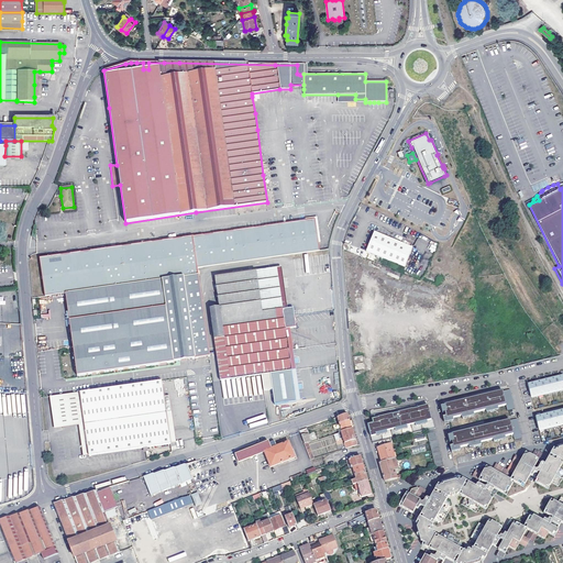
[(46,260),(39,261),(44,297),(64,294),(161,280),(198,275),(197,268),(316,251),(312,231),(311,221),(230,232),(196,238),(146,245),(103,251),(46,260)]
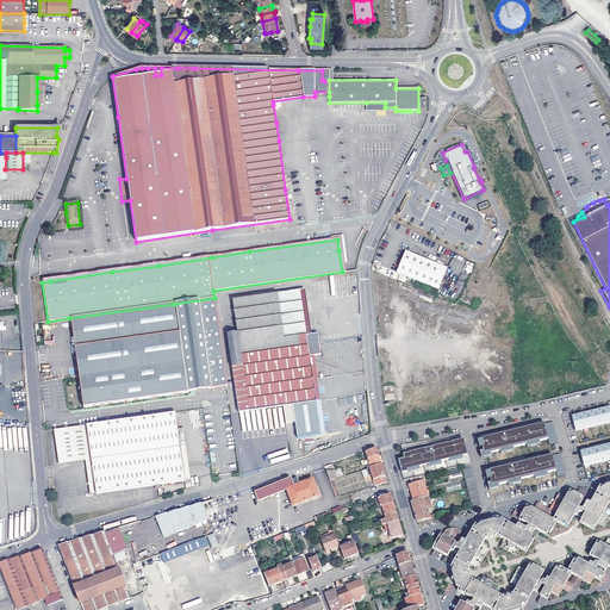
[(406,250),(398,272),(440,288),(448,266),(406,250)]
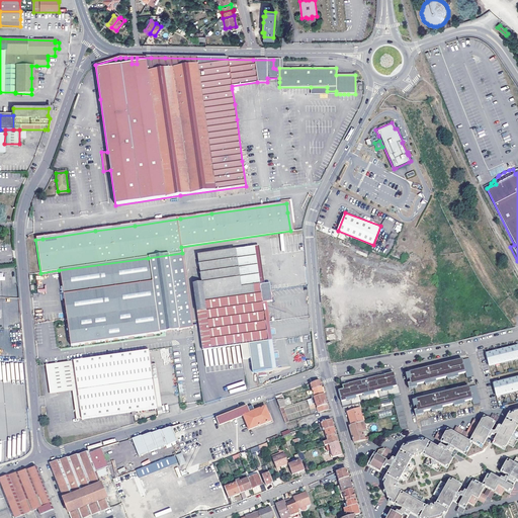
[(259,246),(255,247),(260,284),(265,284),(259,246)]
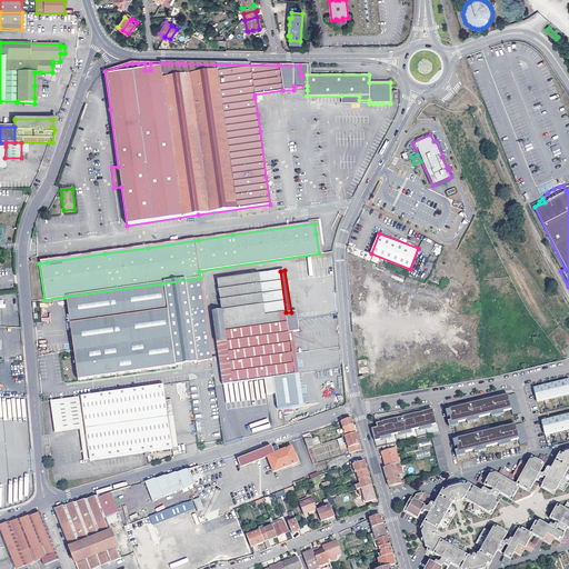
[(220,365),(222,385),(265,379),(292,375),(295,375),(288,332),(293,332),(299,331),(298,320),(297,311),(291,312),(286,312),(280,271),(208,281),(217,343),(220,365)]
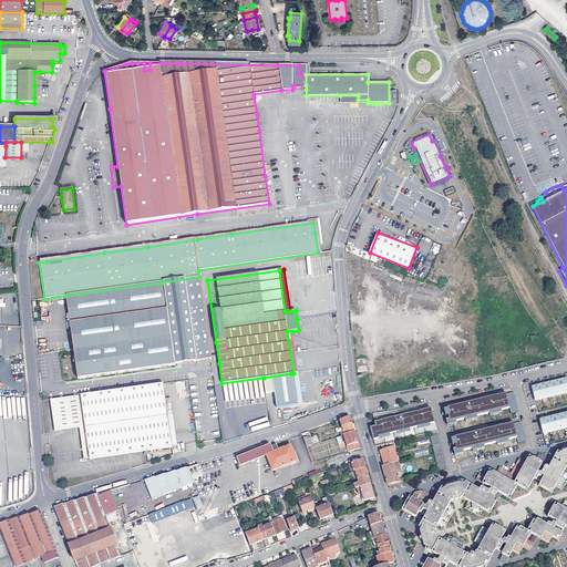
[(78,380),(175,366),(175,364),(212,359),(207,329),(199,277),(162,282),(64,296),(71,350),(75,380),(78,380)]
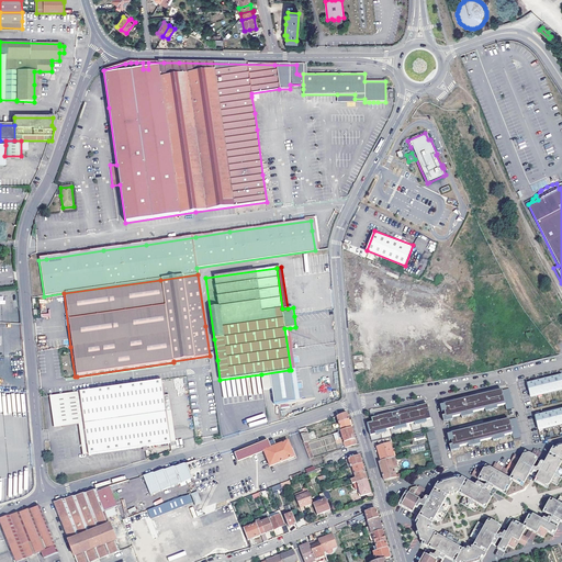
[(293,349),(290,328),(284,328),(291,370),(289,370),(290,374),(296,374),(295,369),(293,349)]
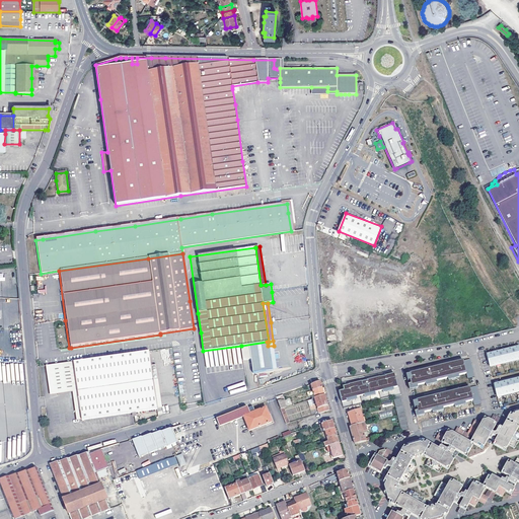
[(489,366),(518,358),(518,348),(518,346),(486,354),(489,366)]
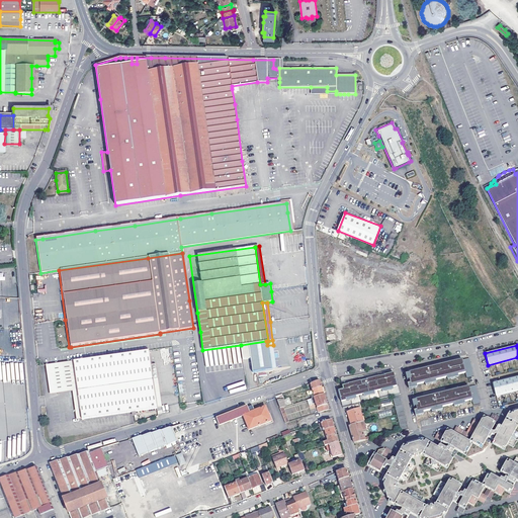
[(78,391),(154,379),(152,365),(150,350),(74,361),(78,391)]
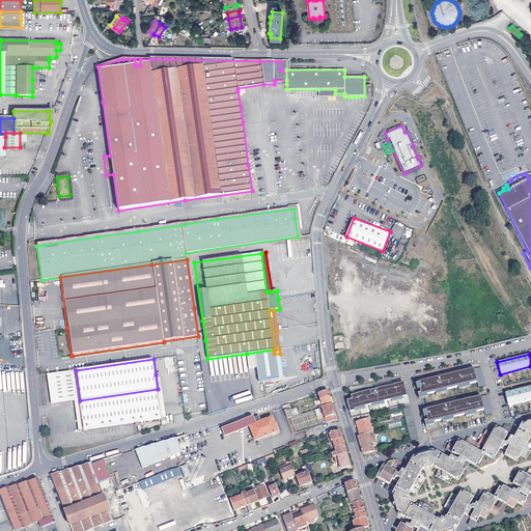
[(436,378),(418,382),(419,388),(418,388),(418,389),(419,393),(420,396),(426,395),(435,393),(446,390),(457,387),(469,384),(476,383),(477,388),(484,386),(480,367),(473,369),(473,368),(464,370),(465,374),(459,375),(458,372),(442,376),(443,381),(437,382),(436,378)]
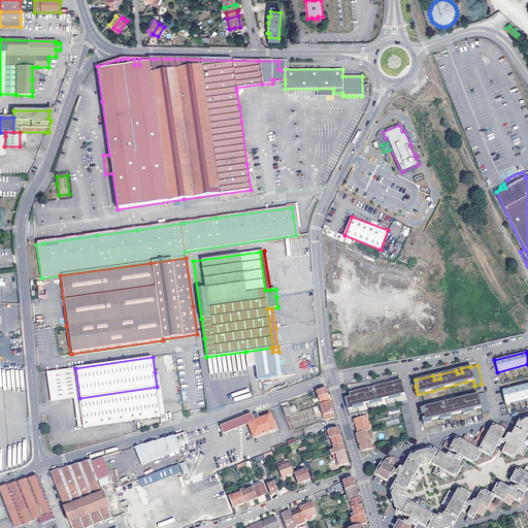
[(52,402),(79,398),(75,368),(47,372),(52,402)]
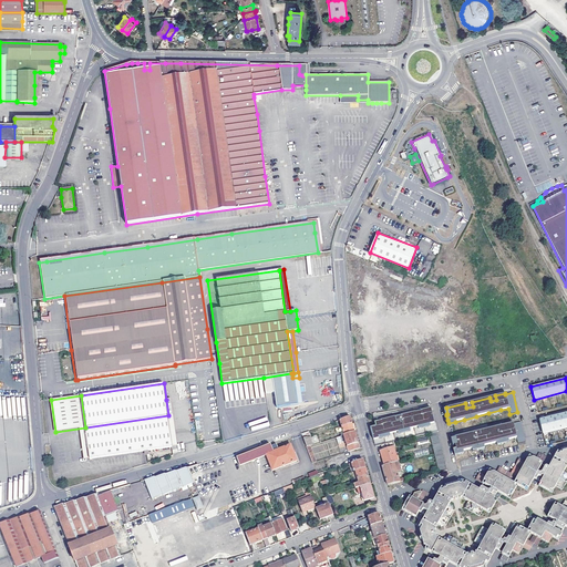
[(174,447),(179,446),(172,399),(166,400),(168,415),(174,447)]
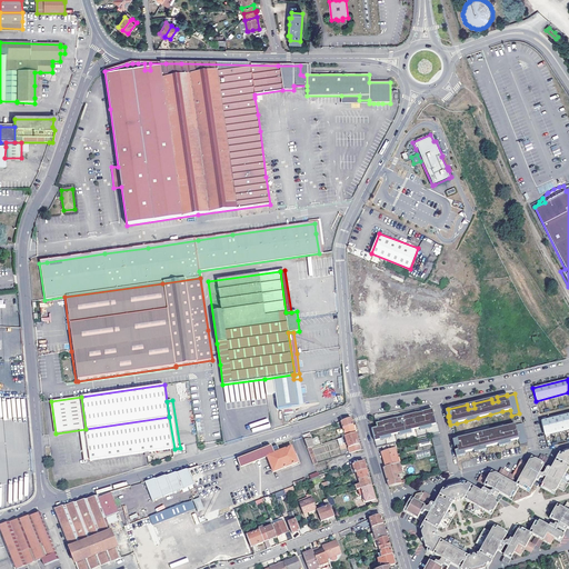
[(371,429),(377,448),(381,447),(393,443),(430,435),(438,432),(439,432),(437,423),(436,423),(431,410),(421,412),(422,417),(417,418),(416,413),(401,417),(402,421),(397,422),(396,419),(381,422),(382,427),(376,428),(371,429)]
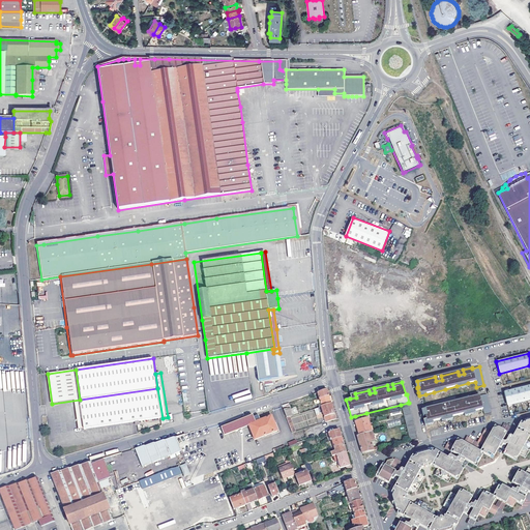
[(507,406),(529,400),(529,386),(528,387),(522,388),(516,390),(508,391),(504,392),(507,406)]
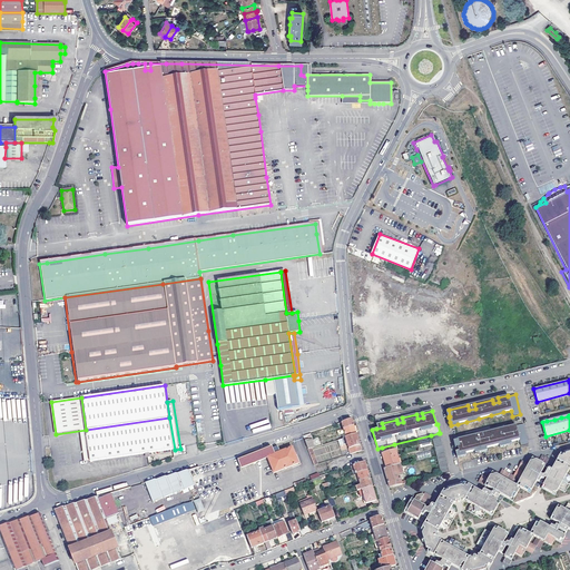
[(169,418),(86,430),(91,463),(148,454),(153,453),(175,450),(169,418)]
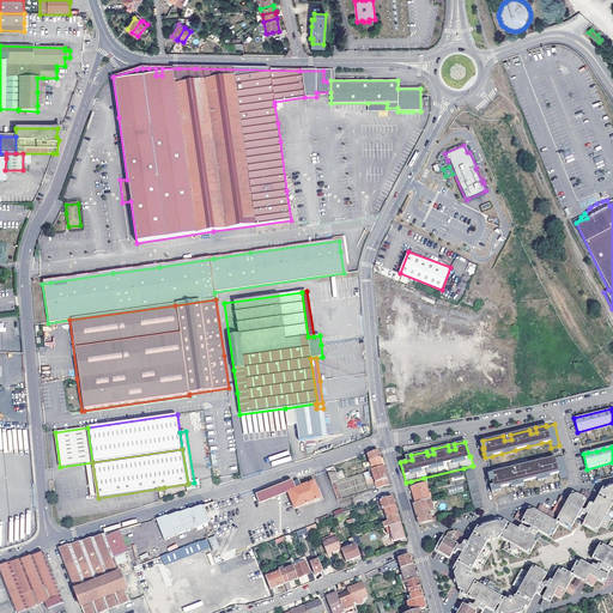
[(375,451),(366,454),(369,462),(381,459),(378,450),(375,451)]
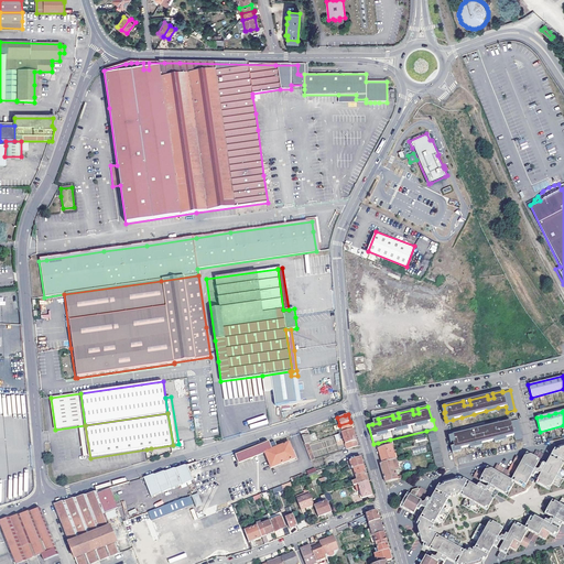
[(454,434),(452,435),(453,441),(452,442),(453,447),(454,451),(461,448),(469,446),(480,444),(494,441),(505,437),(513,435),(514,441),(522,438),(517,420),(510,421),(500,423),(501,427),(496,429),(495,424),(476,429),(477,433),(472,435),(470,431),(454,434)]
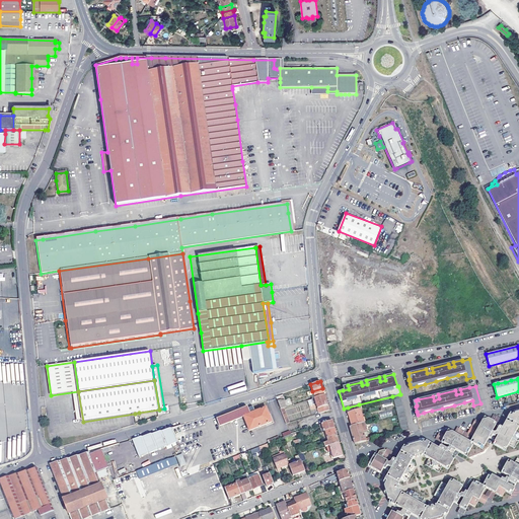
[(324,395),(322,388),(312,391),(306,392),(308,396),(311,395),(312,399),(324,395)]
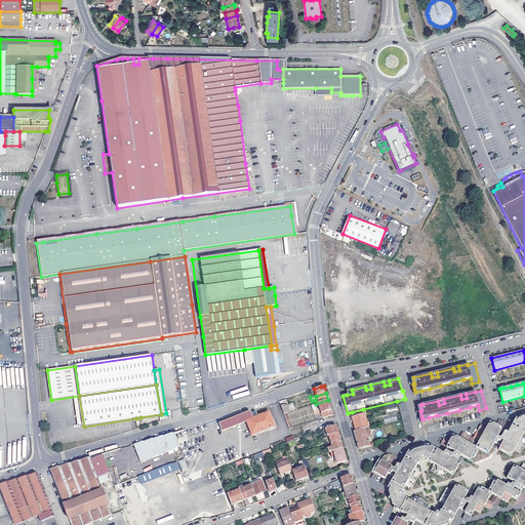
[(328,400),(316,404),(311,405),(313,411),(320,409),(321,413),(331,410),(328,400)]
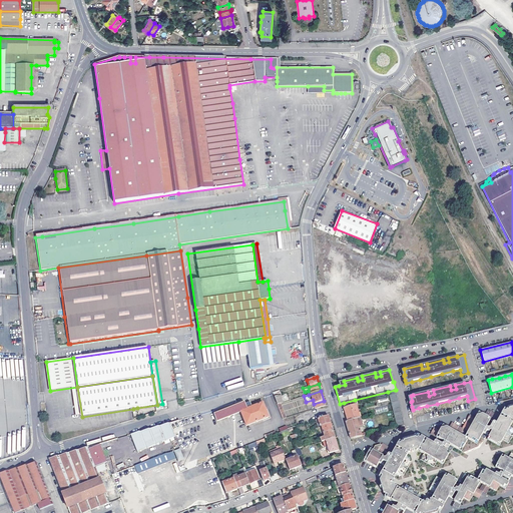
[(283,403),(281,395),(275,397),(278,405),(281,404),(283,403)]
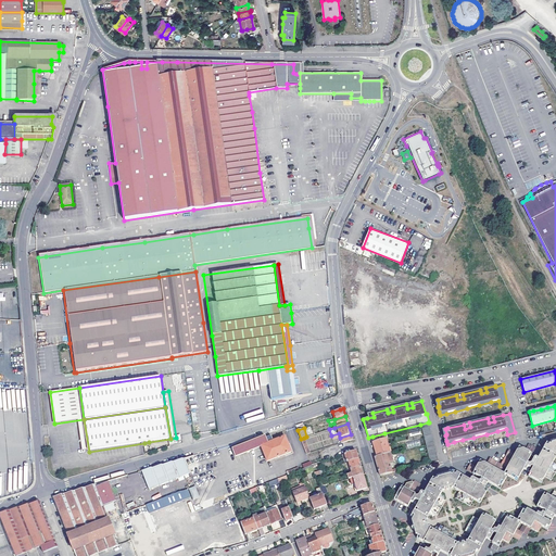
[(291,452),(285,437),(274,442),(272,437),(266,438),(265,436),(232,449),(236,456),(261,446),(267,462),(291,452)]
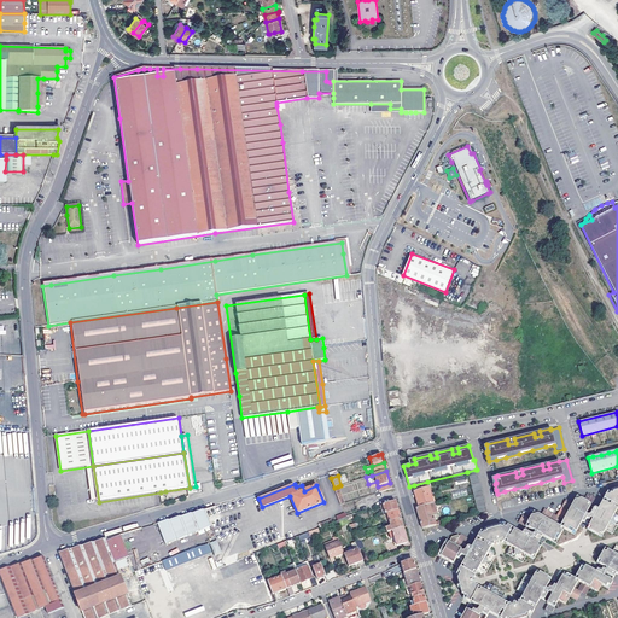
[(345,503),(338,487),(334,488),(340,505),(345,503)]
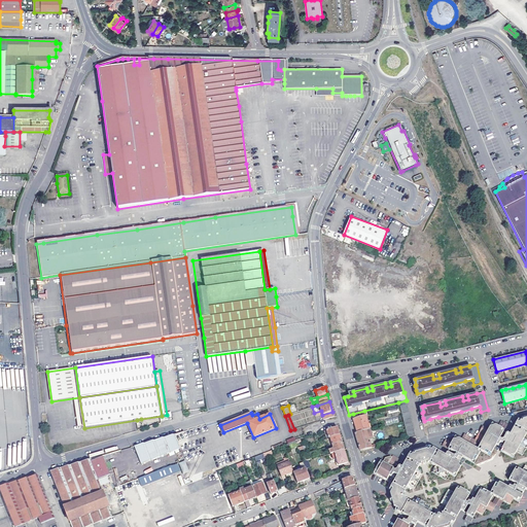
[(354,418),(353,419),(355,426),(357,432),(366,429),(370,428),(365,415),(354,418)]
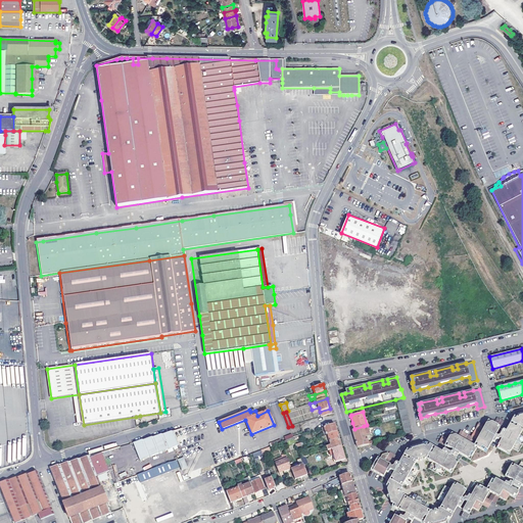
[(522,436),(519,434),(522,426),(522,424),(522,421),(516,418),(513,417),(502,437),(497,444),(495,447),(509,455),(512,447),(518,450),(522,439),(522,436)]
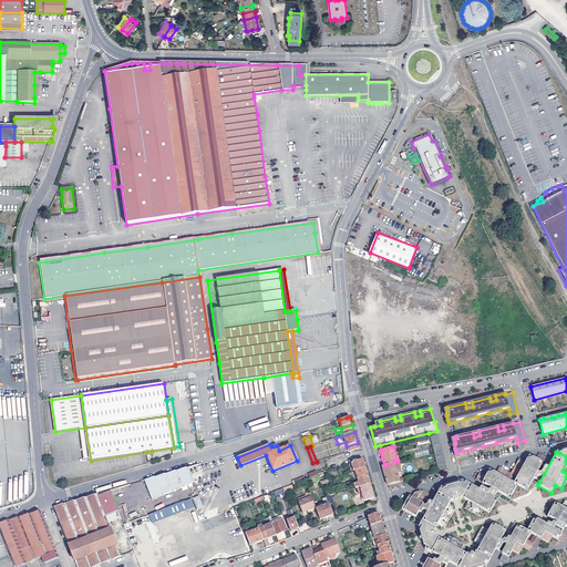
[(476,481),(486,486),(495,492),(508,500),(516,485),(526,491),(533,478),(537,471),(545,457),(538,454),(535,461),(528,457),(525,463),(518,460),(511,474),(500,468),(496,475),(490,472),(486,477),(481,475),(476,481)]
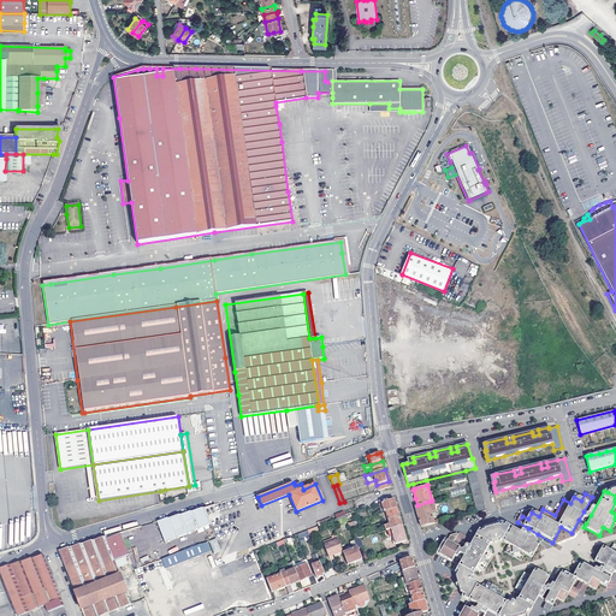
[(381,514),(386,511),(397,509),(395,499),(379,504),(381,514)]
